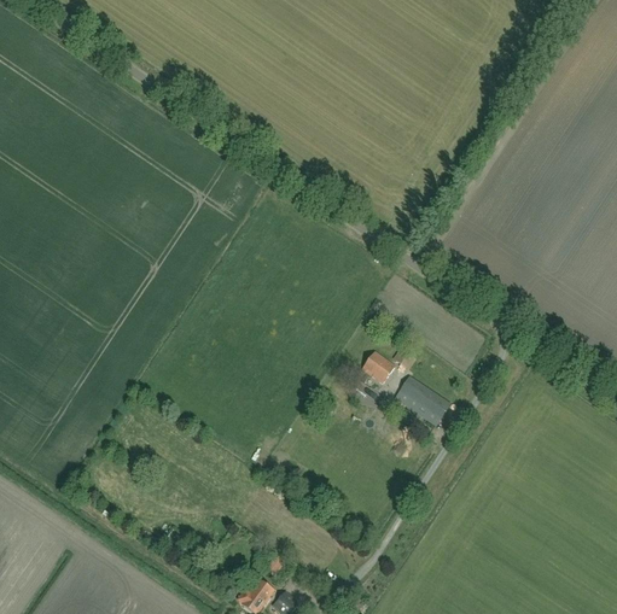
[(415,358),(400,348),(393,357),(408,368),(415,358)]
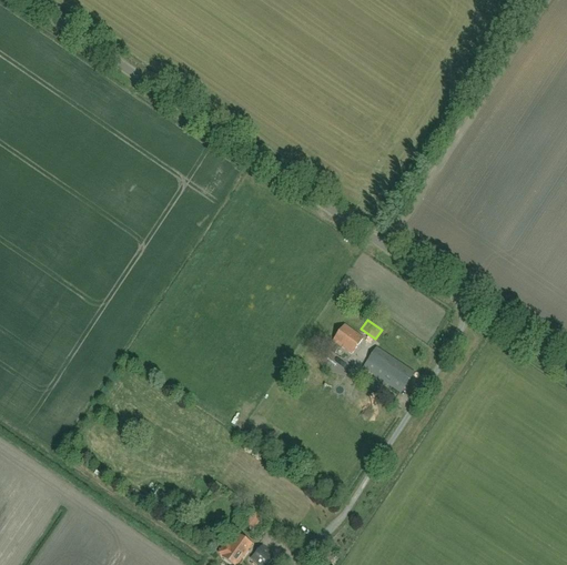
[(351,352),(363,335),(344,322),(333,339),(351,352)]
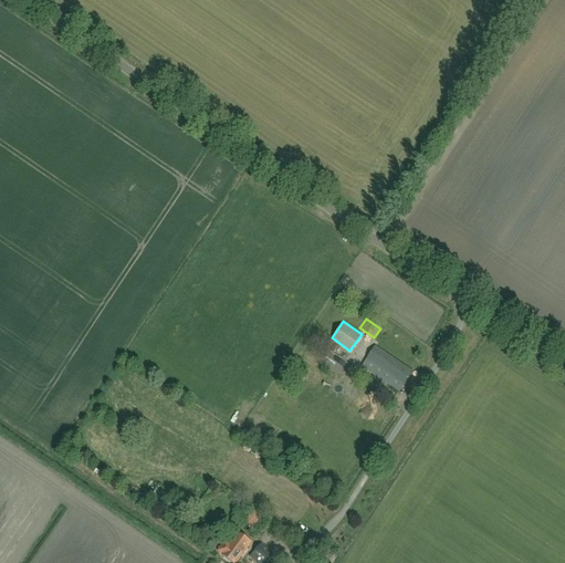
[(398,388),(412,368),(375,343),(361,364),(374,373),(373,375),(377,377),(376,378),(384,384),(387,381),(398,388)]
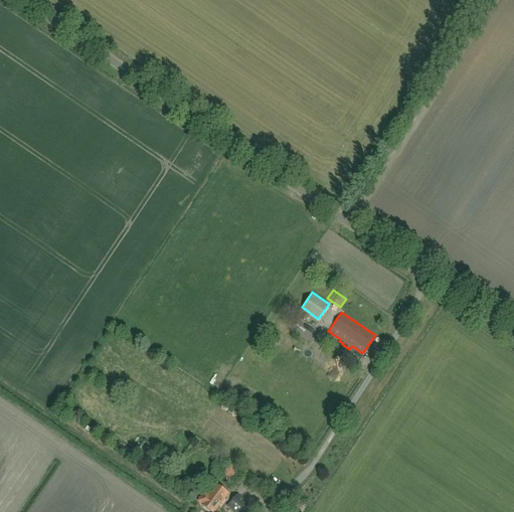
[(227,492),(215,483),(207,494),(203,491),(197,499),(201,502),(201,503),(212,511),(227,492)]
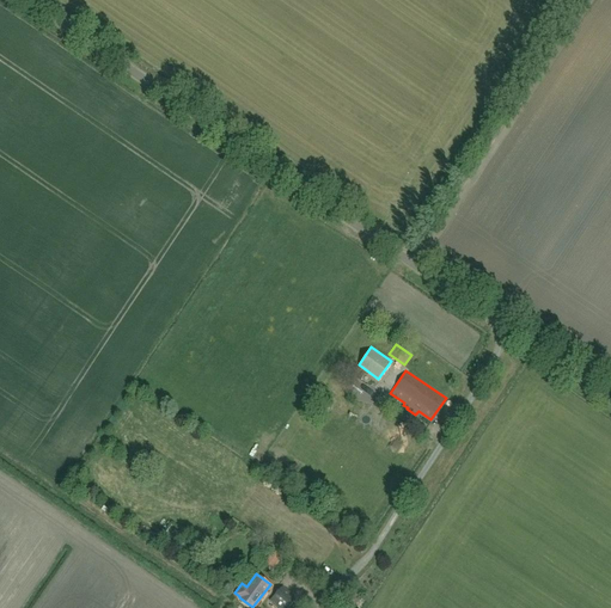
[(283,607),(294,596),(283,587),(272,600),(280,607),(283,607)]
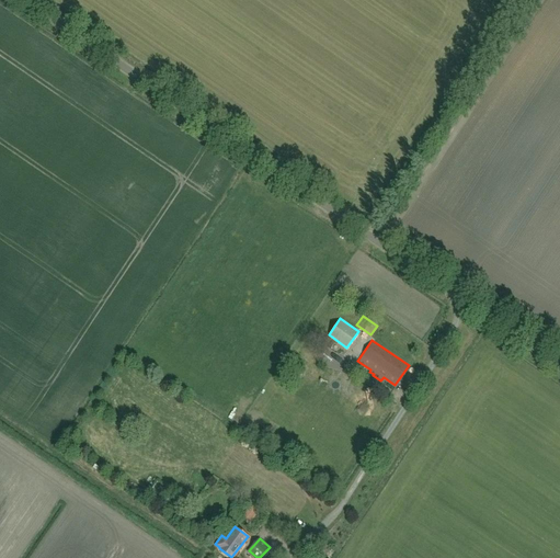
[(274,557),(278,555),(270,547),(260,557),(274,557)]
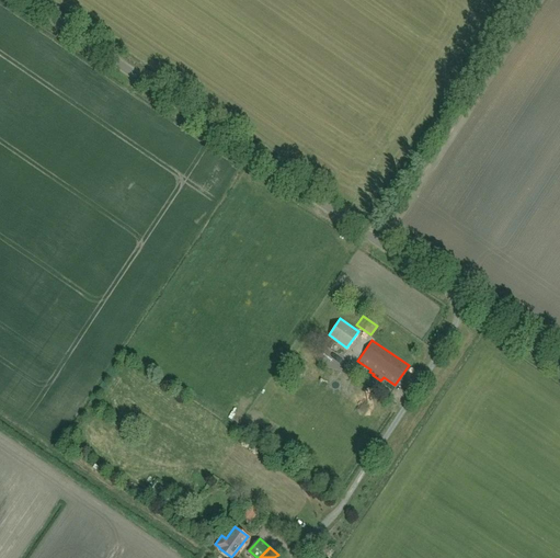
All buildings are outlined.
